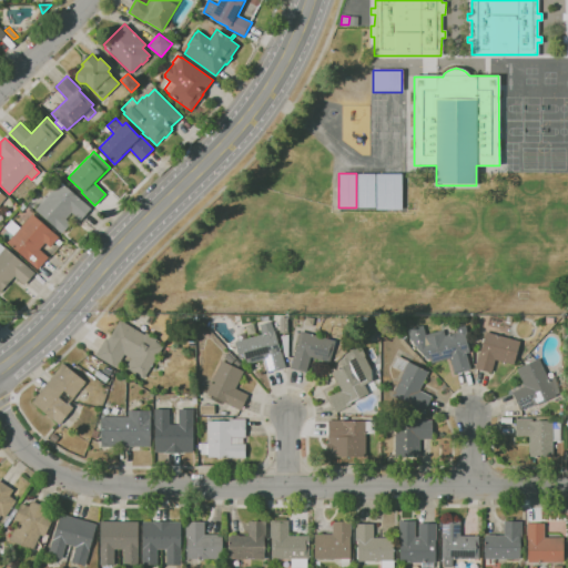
[(374,208),(357,208),(357,173),(374,173),(374,208)]
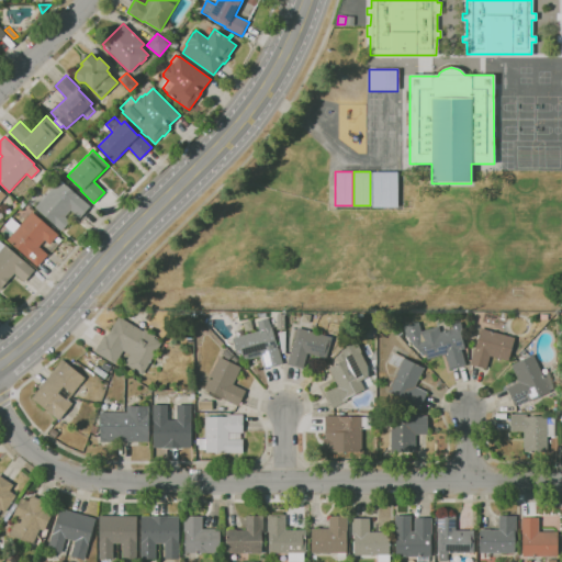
[(372,171),(397,171),(397,208),(372,208),(372,171)]
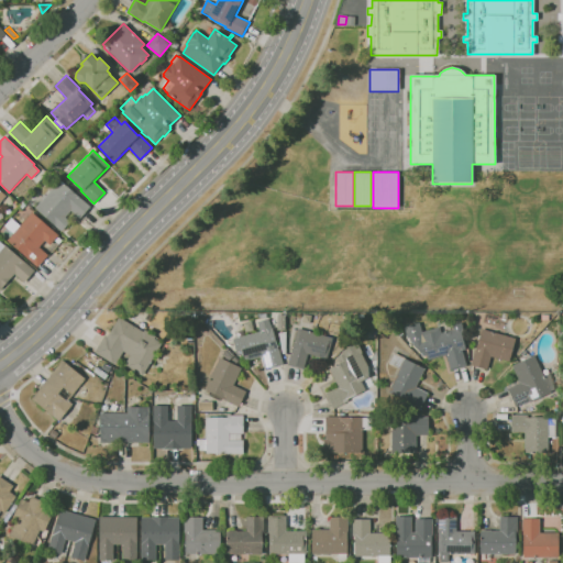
[(62,231),(35,208),(59,179),(90,207),(79,219),(70,211),(65,218),(69,221),(62,231)]
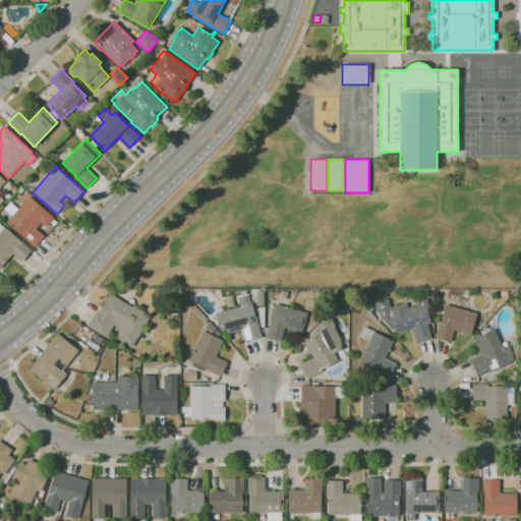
[(35,247),(6,222),(12,216),(3,209),(10,201),(18,209),(30,196),(54,218),(52,219),(56,223),(54,226),(50,222),(46,227),(42,223),(36,229),(44,236),(35,247)]
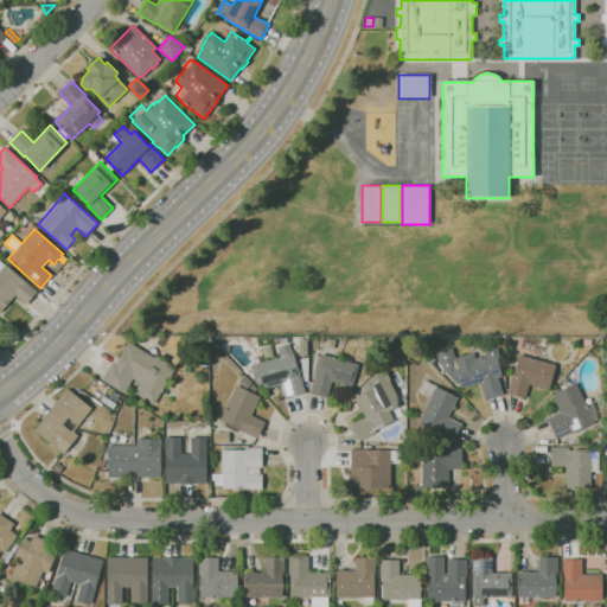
[(0,313),(0,260),(4,263),(37,292),(26,305),(14,295),(0,313)]
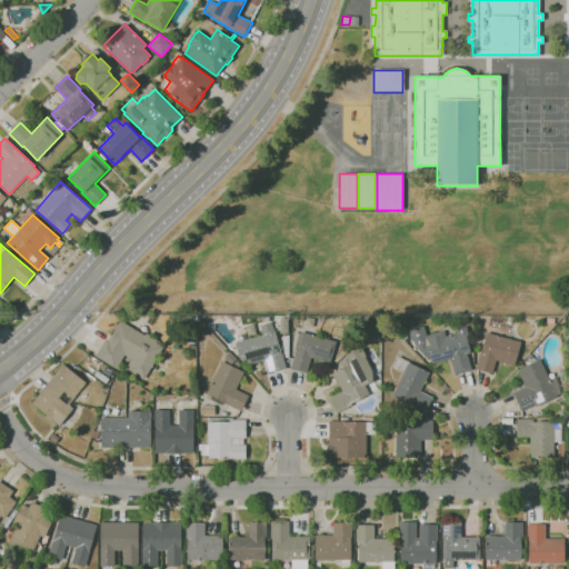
[(145,379),(126,368),(131,359),(125,355),(117,367),(115,366),(113,368),(96,357),(106,339),(108,340),(120,320),(145,336),(146,333),(158,340),(157,340),(160,342),(159,345),(163,347),(145,379)]
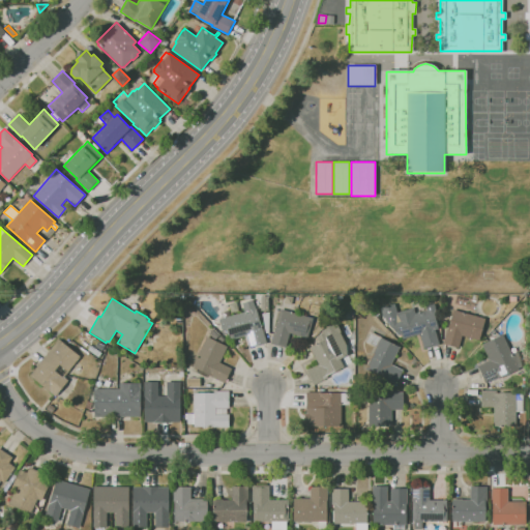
[(251,347),(247,335),(230,340),(229,333),(223,334),(218,319),(244,312),(242,302),(253,300),(255,310),(257,310),(266,343),(251,347)]
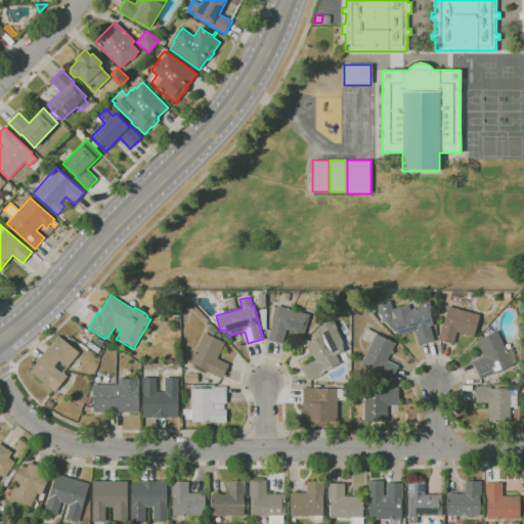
[(419,345),(415,331),(398,336),(396,331),(393,332),(390,326),(383,320),(382,320),(381,314),(379,315),(376,304),(390,300),(392,309),(408,304),(410,309),(422,306),(421,303),(429,301),(432,311),(429,312),(433,325),(430,326),(434,341),(419,345)]
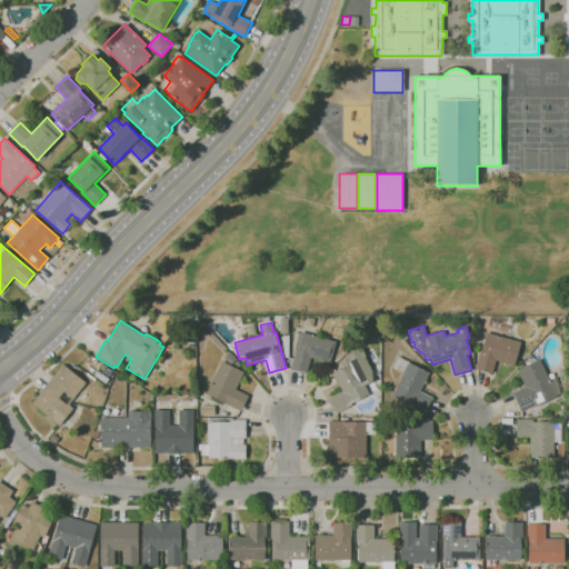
[(307,373),(290,369),(301,331),(336,341),(336,342),(340,343),(338,352),(333,351),(330,363),(310,358),(307,373)]
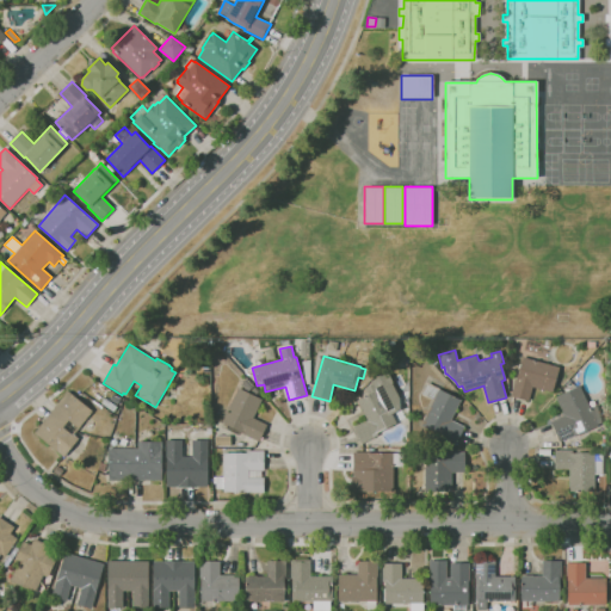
[(529,401),(511,396),(522,357),(560,368),(551,393),(532,387),(529,401)]
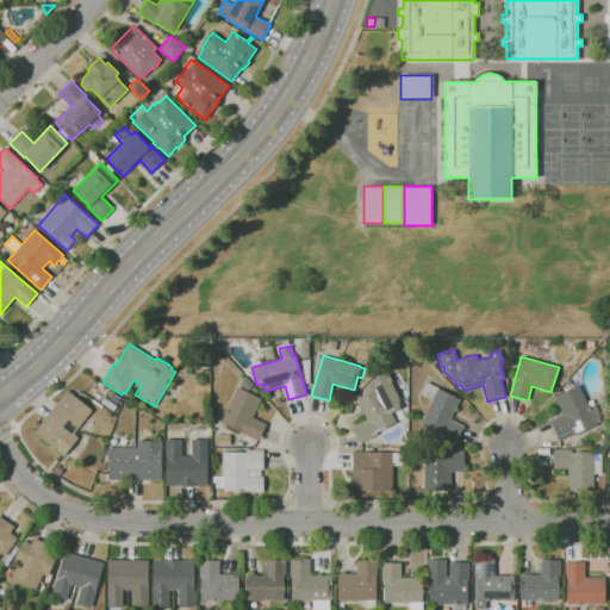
[(361,443),(353,425),(366,418),(356,399),(367,394),(363,387),(371,383),(369,380),(377,377),(375,374),(385,369),(386,373),(387,373),(392,381),(392,383),(398,396),(399,409),(391,414),(396,422),(377,433),(377,435),(361,443)]
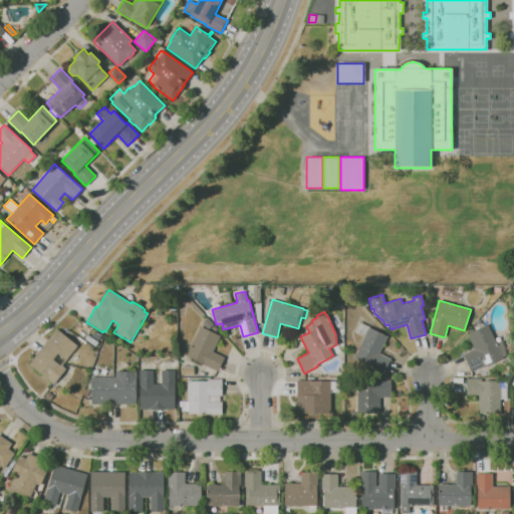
[(214,332),(210,328),(208,329),(202,323),(207,318),(217,329),(214,332)]
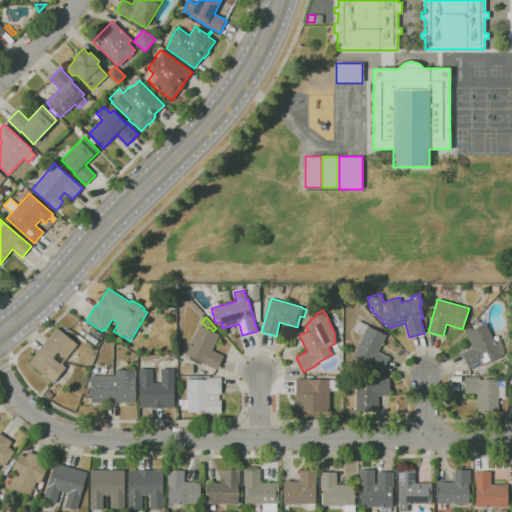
[(382,371),(353,356),(363,336),(354,331),(359,321),(369,326),(369,327),(385,335),(377,352),(388,358),(382,371)]
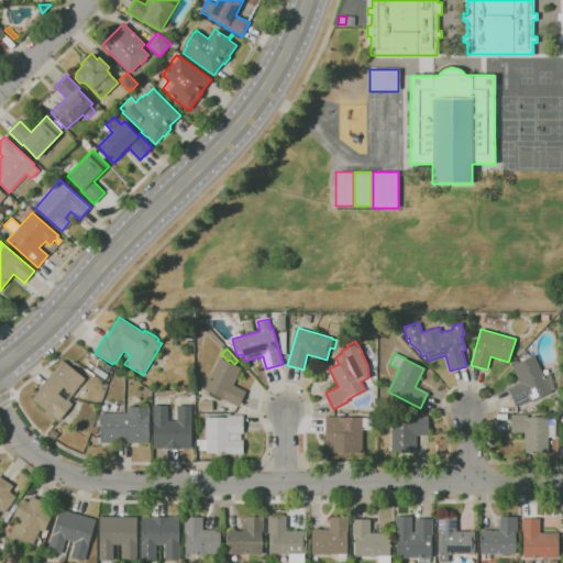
[(550,373),(554,389),(550,390),(551,393),(530,403),(529,400),(516,407),(507,388),(519,383),(511,365),(533,355),(543,376),(550,373)]
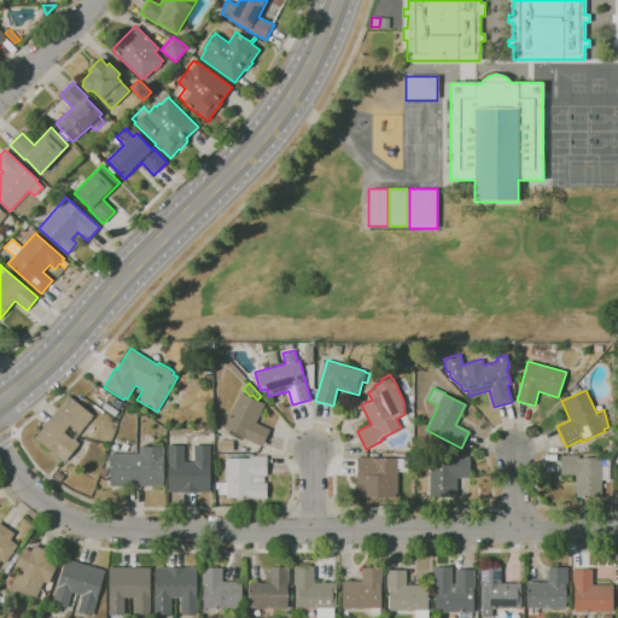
[(262,447),(244,438),(245,437),(225,427),(240,392),(264,403),(256,424),(270,430),(269,433),(268,432),(262,447)]
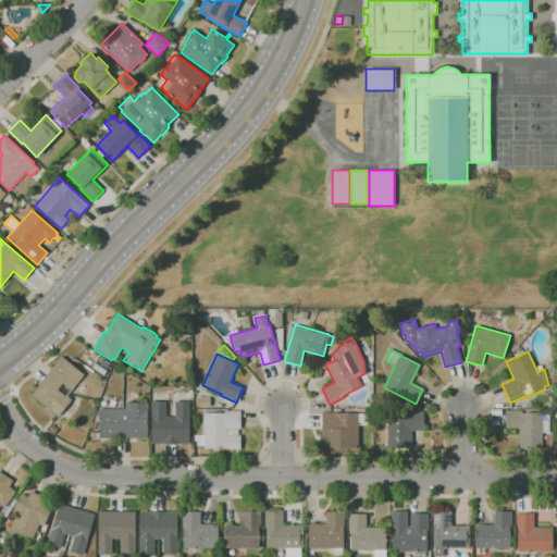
[(59,417),(32,395),(61,357),(84,374),(67,396),(71,399),(59,417)]
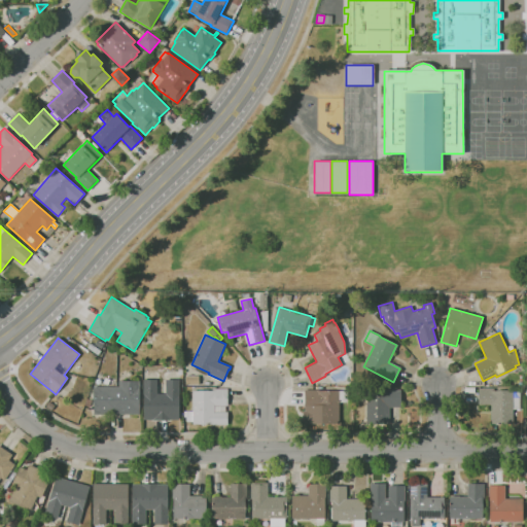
[(98,355),(88,348),(91,344),(101,351),(98,355)]
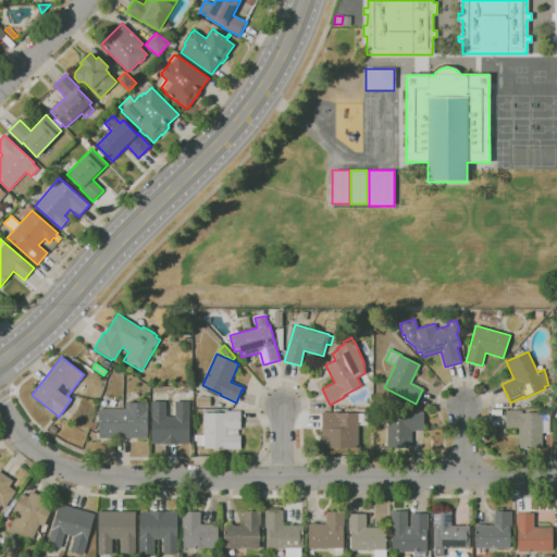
[(210,407),(197,407),(197,397),(210,397),(210,407)]
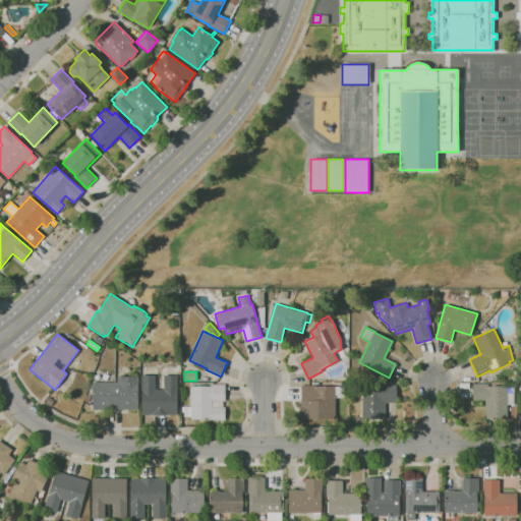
[(177,415),(141,415),(141,384),(140,384),(140,375),(155,375),(155,390),(164,390),(164,375),(177,375),(177,415)]
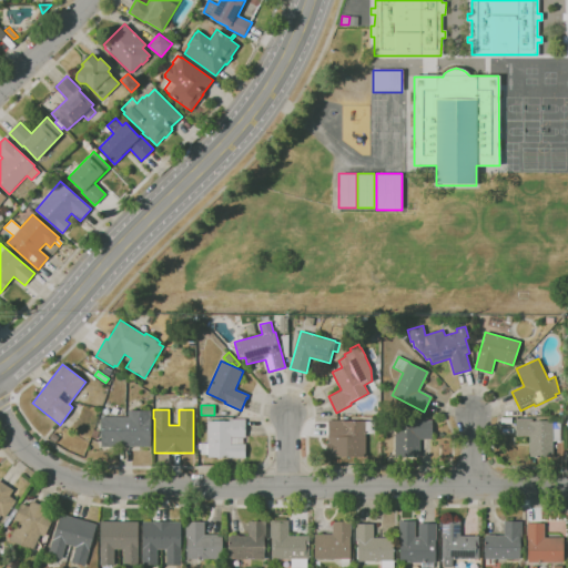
[(150,446),(101,446),(101,416),(128,416),(128,411),(150,411),(150,446)]
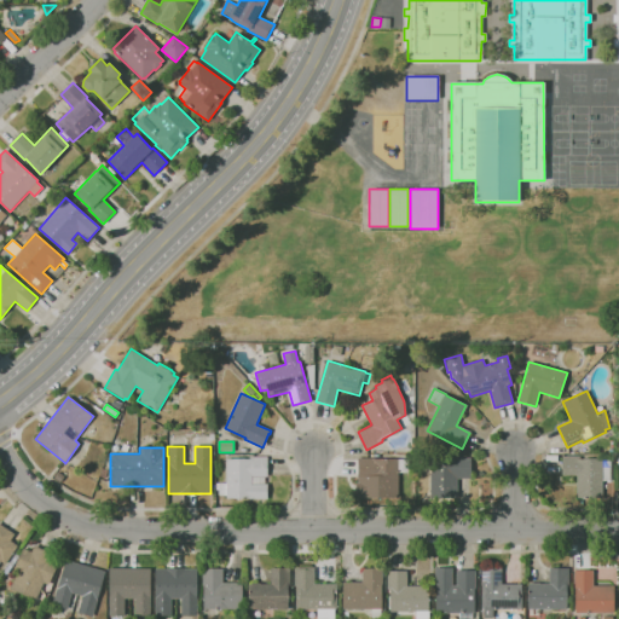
[(241,501),(236,501),(236,498),(226,498),(226,496),(219,496),(219,489),(215,489),(215,484),(219,484),(219,482),(226,482),(226,460),(249,460),(249,457),(267,456),(267,476),(265,476),(265,484),(267,484),(267,499),(249,499),(249,498),(241,498),(241,501)]
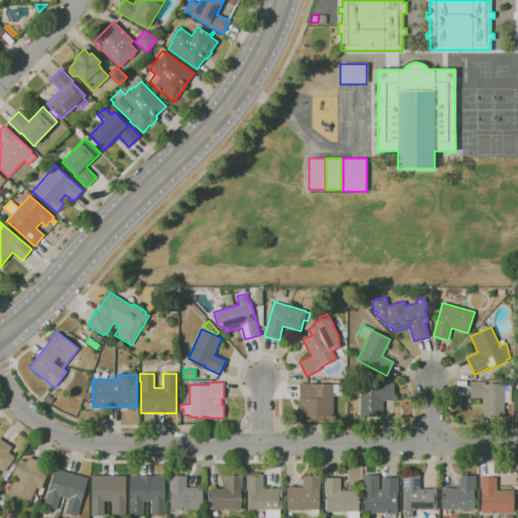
[(382,416),(360,416),(360,383),(394,382),(394,401),(382,401),(382,416)]
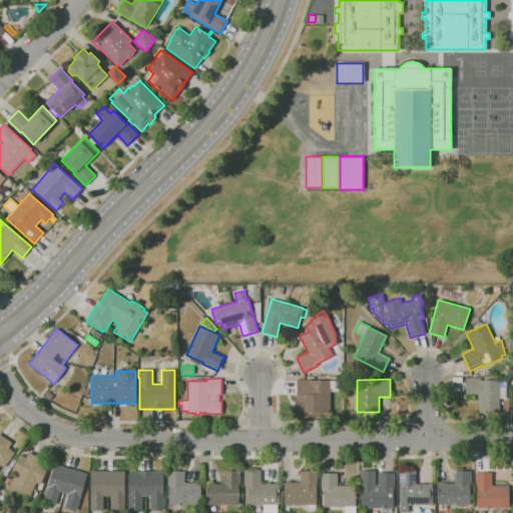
[(499,413),(478,413),(478,410),(477,410),(477,403),(477,401),(478,401),(477,394),(466,394),(466,379),(480,379),(480,381),(499,381),(505,381),(505,398),(499,398),(499,413)]
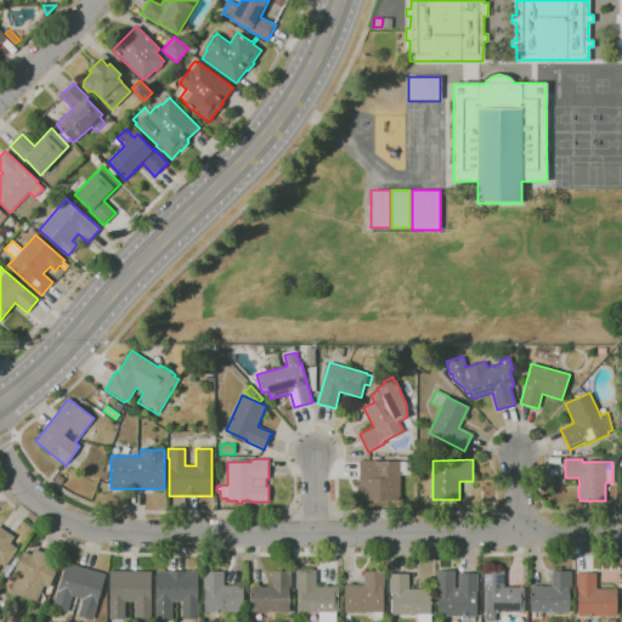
[(400,501),(360,501),(360,496),(357,496),(357,485),(360,485),(360,461),(375,461),(377,462),(411,462),(411,475),(400,475),(400,501)]
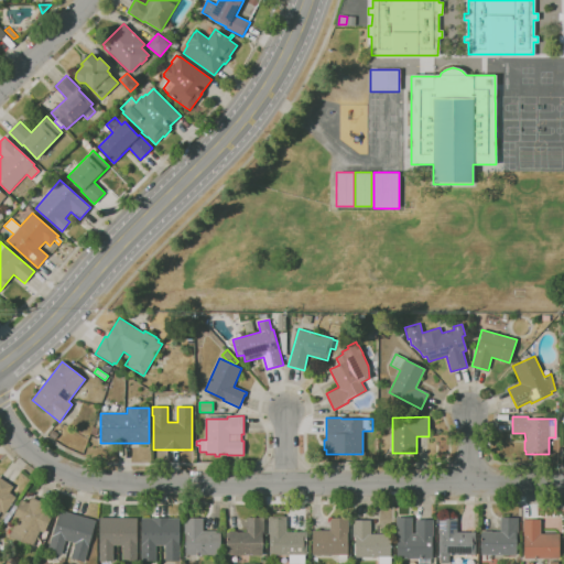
[(54,440),(49,436),(53,430),(58,434),(54,440)]
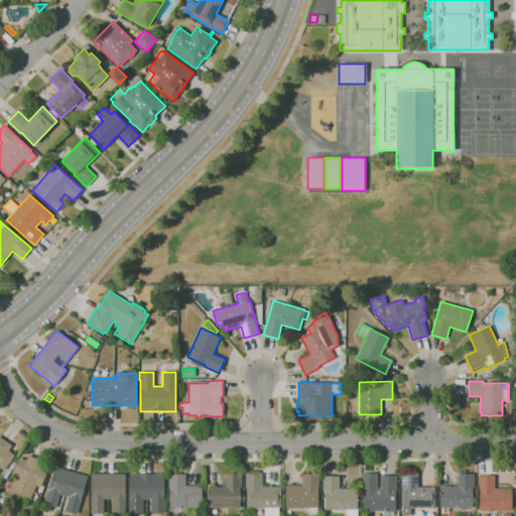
[(0,436),(12,445),(8,450),(14,455),(0,476),(0,436)]
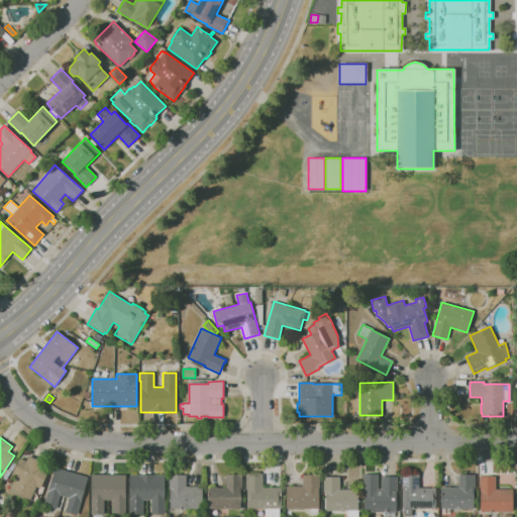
[(29,501),(8,492),(15,477),(11,475),(19,458),(26,461),(28,455),(44,462),(41,469),(48,472),(40,489),(36,487),(29,501)]
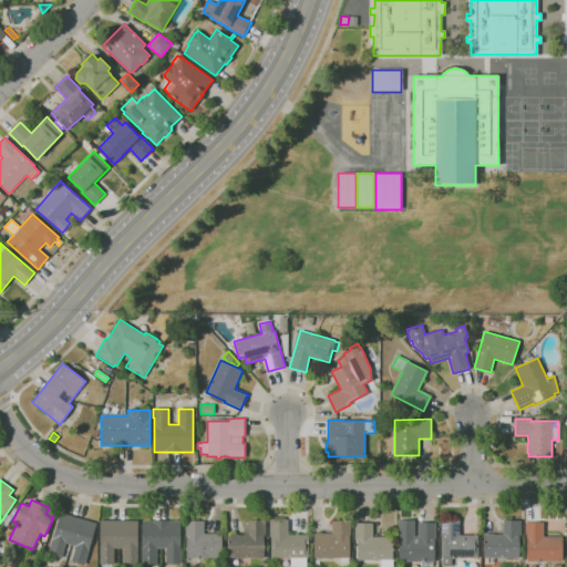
[(84,565),(70,562),(74,546),(65,544),(61,558),(48,555),(60,513),(96,524),(84,565)]
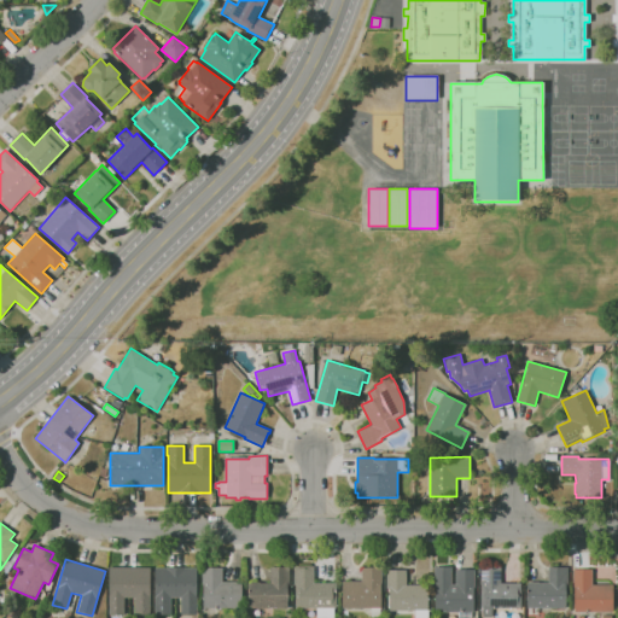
[(181,614),(181,598),(170,598),(170,614),(155,614),(155,567),(167,567),(185,566),(185,567),(196,567),(197,614),(181,614)]
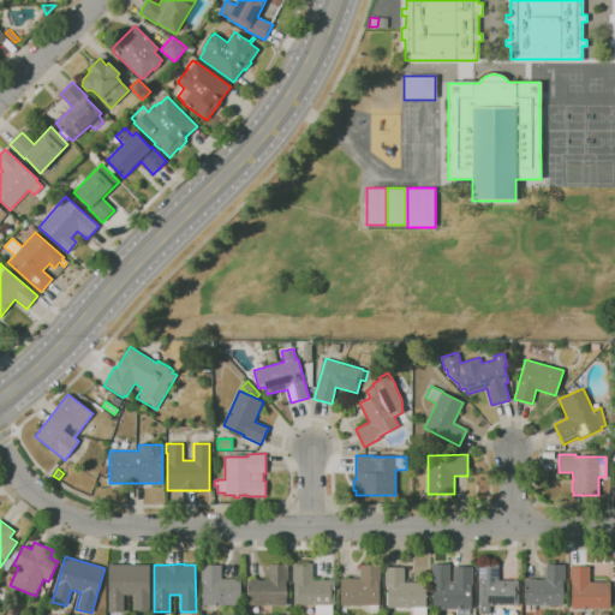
[(470,614),(457,614),(457,609),(433,609),(433,586),(431,586),(431,563),(449,565),(449,581),(453,581),(453,567),(472,567),(472,585),(471,585),(471,610),(470,609),(470,614)]
